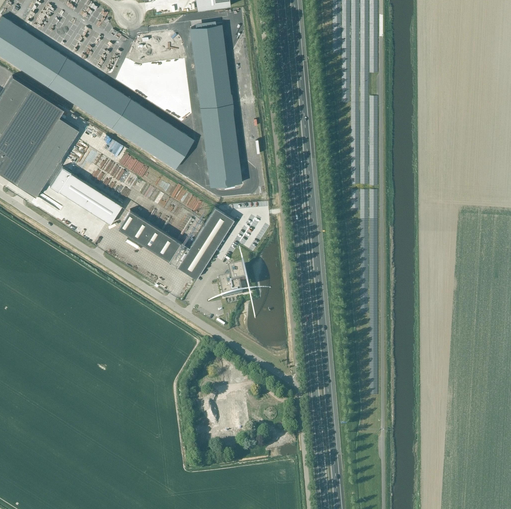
[(231,0),(195,0),(197,12),(232,7),(231,0)]
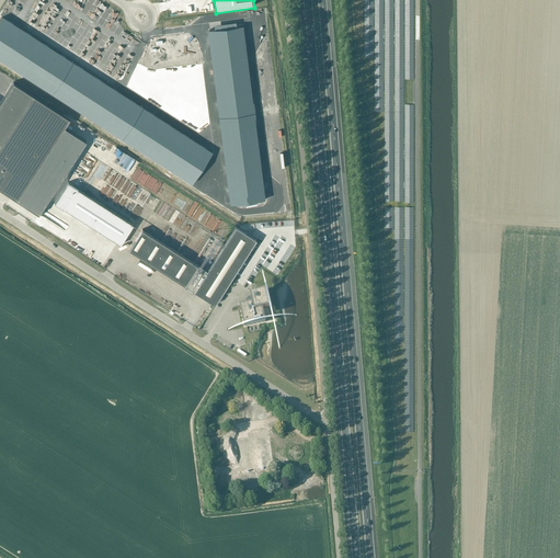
[(189,42),(166,45),(168,57),(192,54),(189,42)]
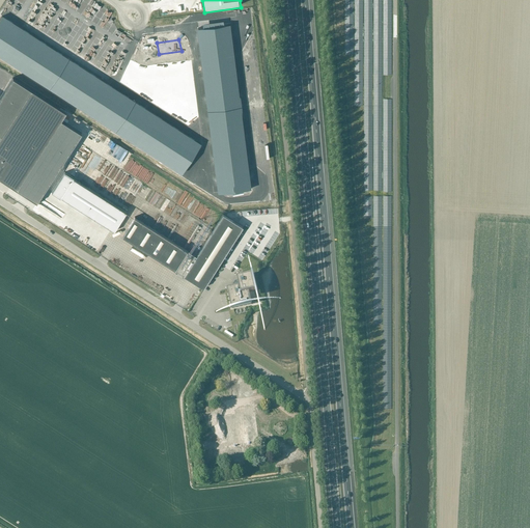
[(0,136),(1,137),(31,91),(12,80),(0,99),(0,136)]
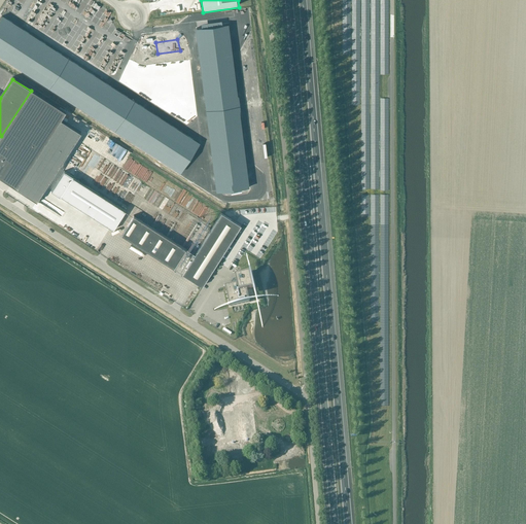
[(1,136),(0,137),(0,179),(36,203),(79,136),(60,124),(66,113),(31,91),(1,136)]
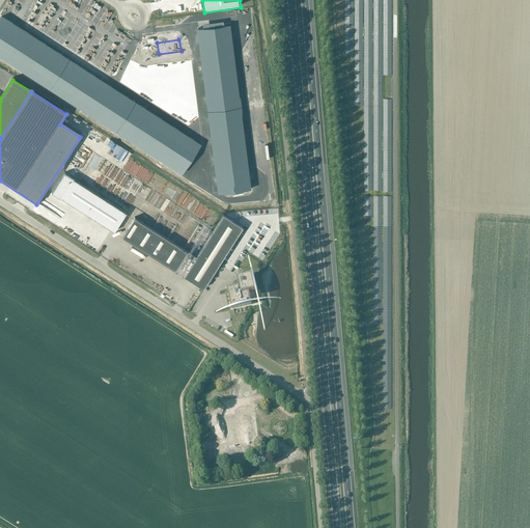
[(102,172),(101,188),(96,186),(94,189),(91,191),(119,205),(116,203),(119,202),(120,205),(124,203),(123,202),(127,199),(127,196),(118,188),(124,176),(113,170),(109,178),(105,178),(103,173),(107,174),(109,171),(103,166),(104,162),(88,154),(75,178),(77,181),(80,175),(84,175),(84,172),(90,172),(89,171),(102,172)]
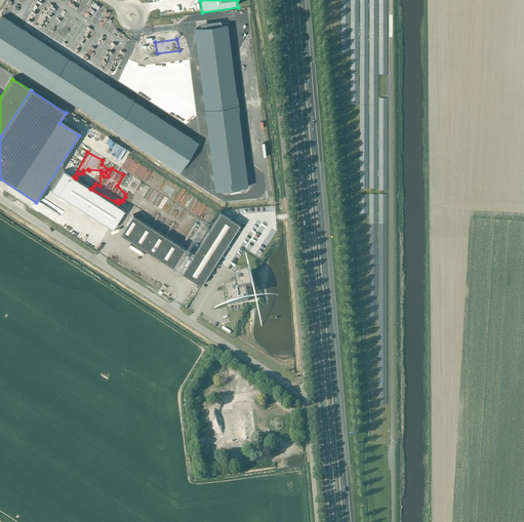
[(61,199),(62,198),(114,232),(126,212),(65,173),(52,194),(61,199)]
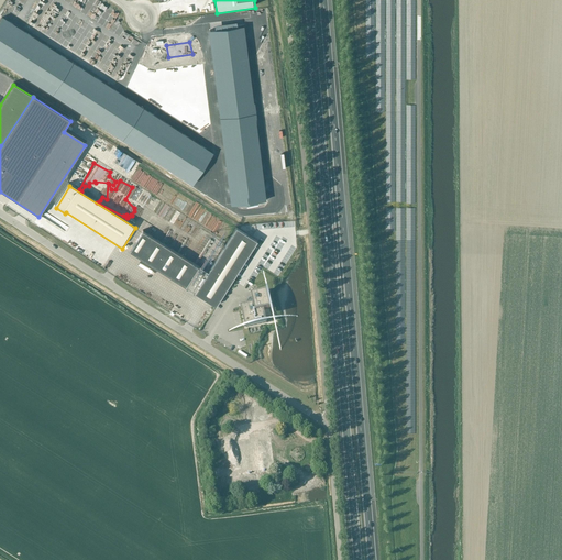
[(42,217),(39,227),(46,229),(47,228),(51,230),(54,222),(62,226),(64,221),(65,221),(67,217),(50,210),(48,216),(47,215),(46,218),(42,217)]
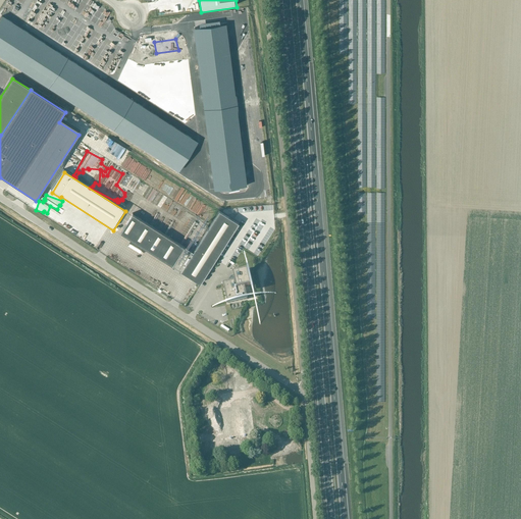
[(142,207),(136,216),(141,219),(146,210),(142,207)]
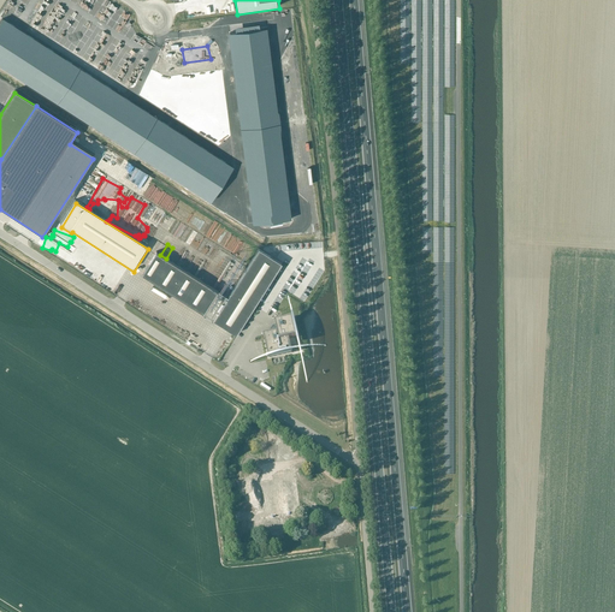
[(143,278),(205,316),(203,318),(213,324),(214,324),(237,338),(246,325),(254,312),(283,266),(260,251),(229,301),(158,255),(143,278)]
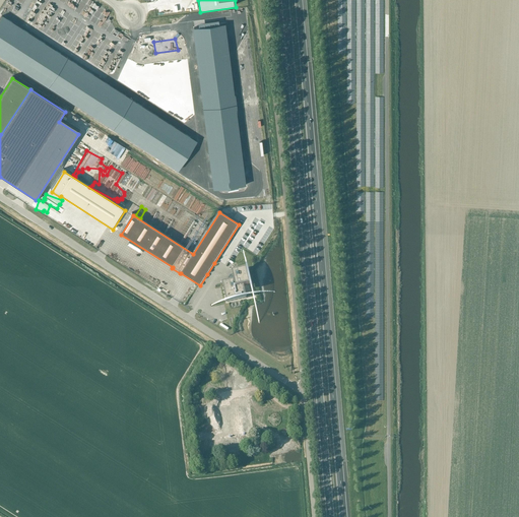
[(230,282),(230,284),(223,286),(228,306),(247,301),(245,289),(252,287),(249,272),(234,275),(234,278),(232,279),(230,282)]
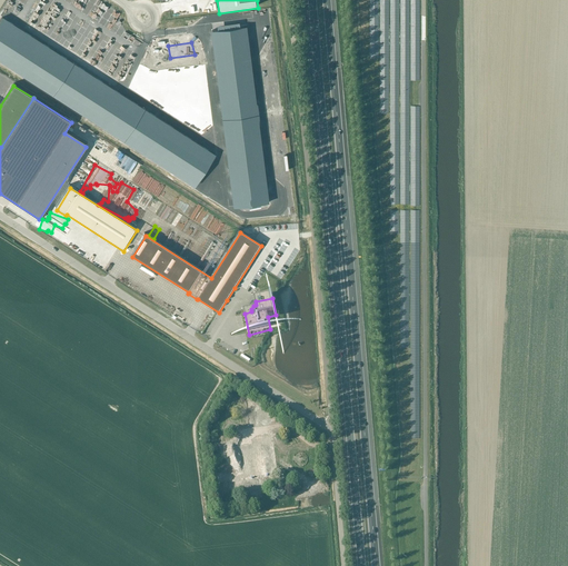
[(260,426),(263,425),(260,410),(252,413),(256,424),(259,423),(260,426)]
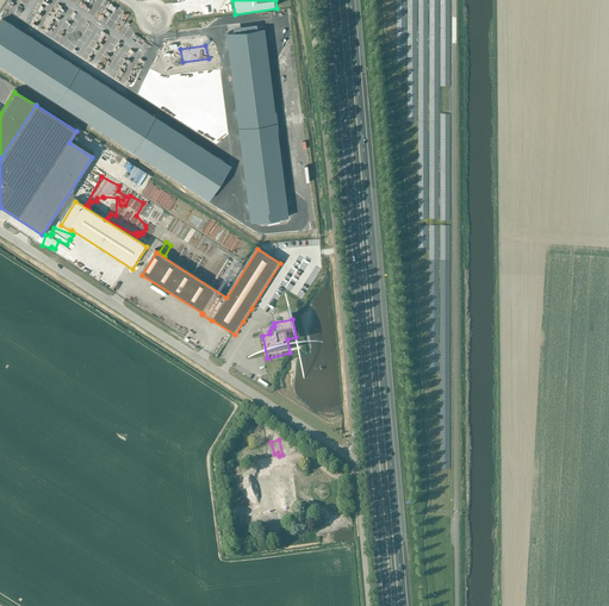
[(281,476),(258,479),(261,519),(256,519),(258,526),(275,525),(274,513),(285,512),(281,476)]
